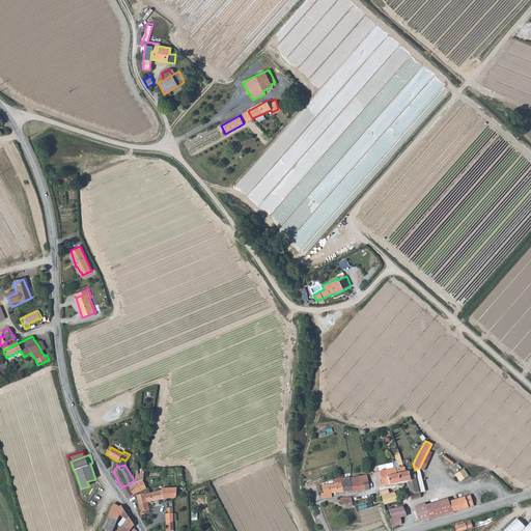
[(385,486),(400,482),(398,473),(397,473),(395,469),(395,467),(380,471),(383,485),(385,486)]
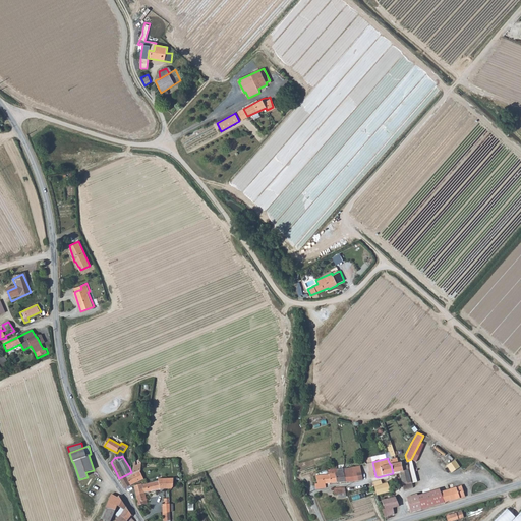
[(397,458),(388,460),(390,464),(391,464),(393,473),(400,471),(402,477),(401,477),(404,489),(413,487),(412,483),(408,470),(409,470),(407,461),(398,463),(397,458)]
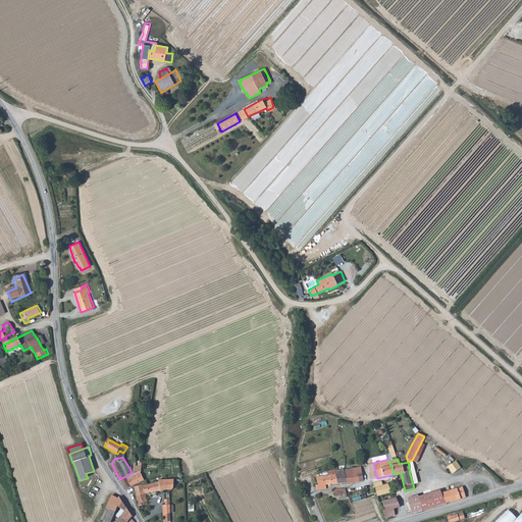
[(412,460),(408,462),(410,471),(409,471),(413,484),(418,482),(412,460)]
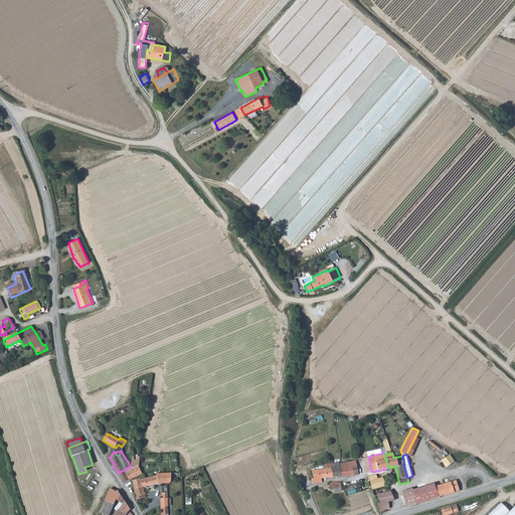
[(447,468),(455,462),(450,455),(443,461),(447,468)]
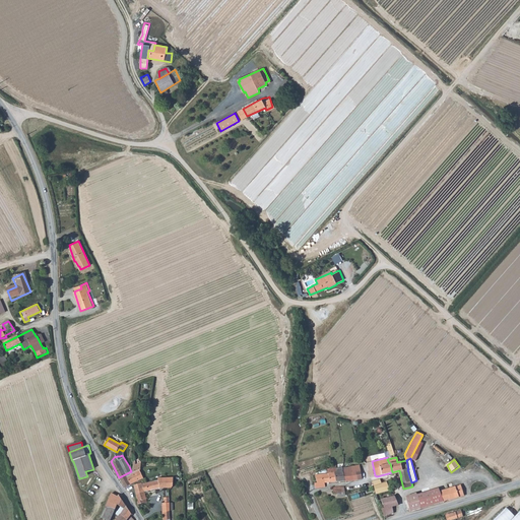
[(345,465),(329,466),(329,469),(327,469),(327,474),(335,473),(336,481),(345,481),(343,471),(345,471),(345,468),(345,465)]
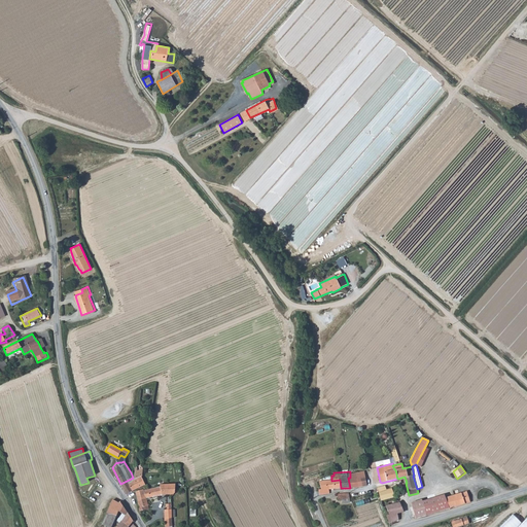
[(348,478),(350,488),(359,487),(362,487),(360,477),(365,477),(364,471),(352,473),(352,475),(350,475),(350,478),(348,478)]
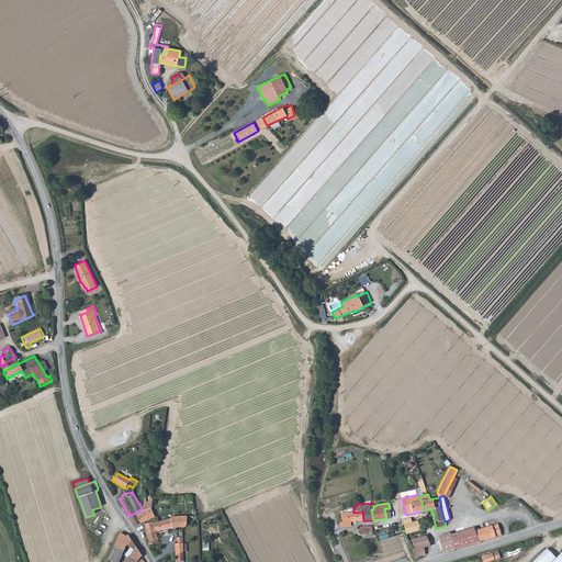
[(144,507),(144,508),(142,509),(128,516),(135,527),(142,524),(137,515),(145,512),(150,508),(152,509),(153,512),(154,510),(153,508),(149,504),(145,504),(144,507)]
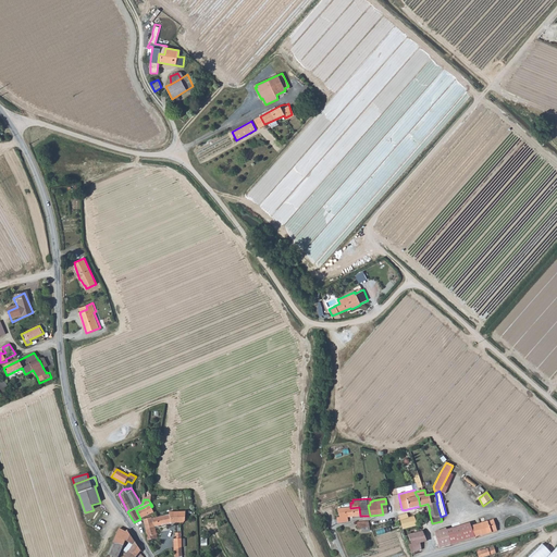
[(136,510),(140,519),(144,518),(147,517),(155,512),(151,507),(150,505),(149,504),(144,507),(136,510)]
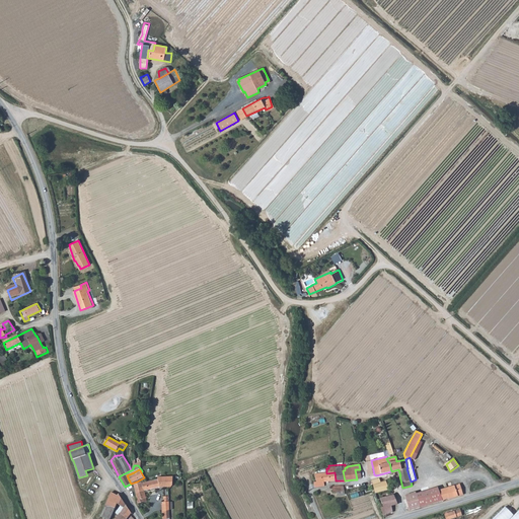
[(335,472),(326,473),(314,474),(314,482),(314,488),(324,486),(324,482),(336,480),(335,472)]
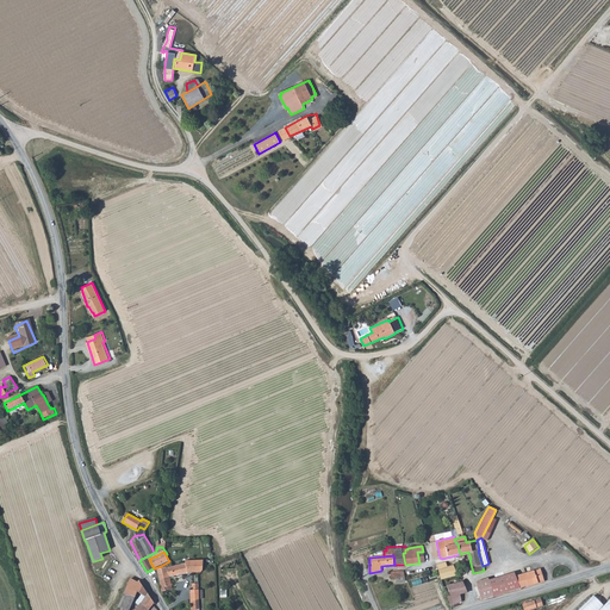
[(161,587),(162,592),(169,590),(169,591),(173,590),(170,578),(190,573),(201,572),(203,571),(204,561),(185,561),(186,564),(173,567),(168,568),(167,566),(157,570),(160,579),(162,587),(161,587)]
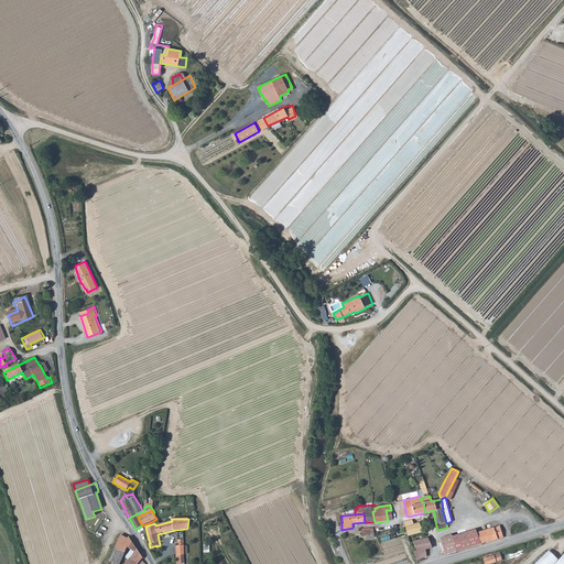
[(423,532),(420,522),(414,524),(405,528),(408,537),(423,532)]
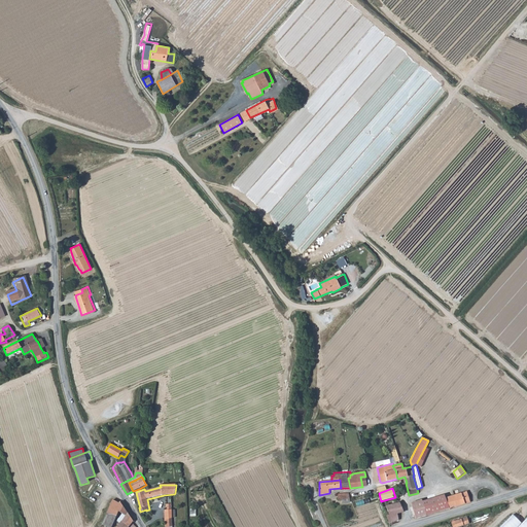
[(461,493),(464,503),(470,502),(467,492),(461,493)]
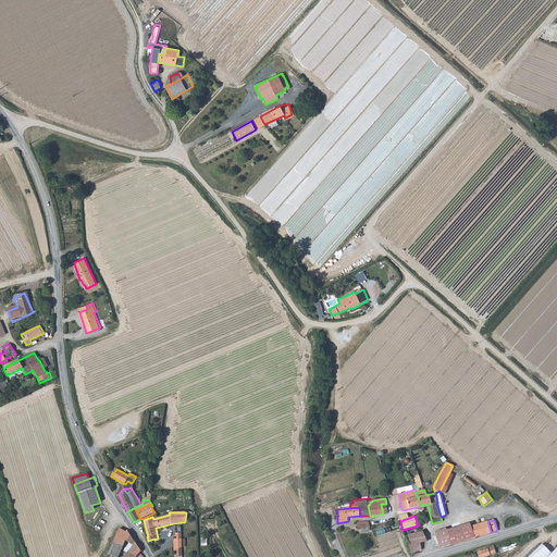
[(453,529),(457,543),(491,532),(487,521),(470,525),(469,523),(453,529)]
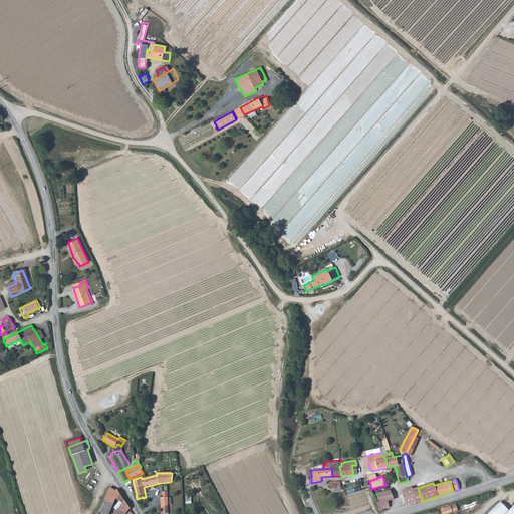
[(120,506),(124,501),(117,489),(115,490),(111,488),(100,509),(106,513),(107,513),(113,508),(116,504),(117,504),(120,506)]
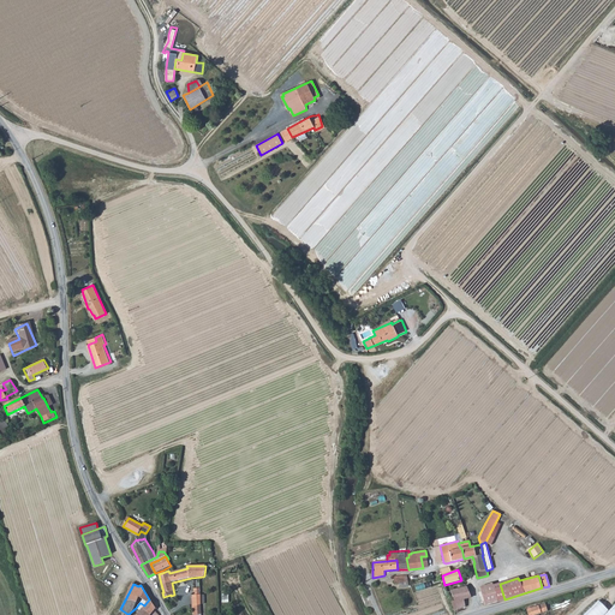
[(499,601),(494,585),(493,584),(479,587),(485,605),(499,601)]
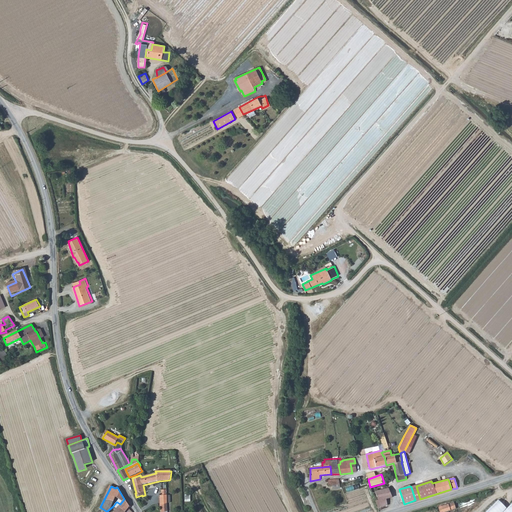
[(411,487),(415,500),(420,499),(416,486),(411,487)]
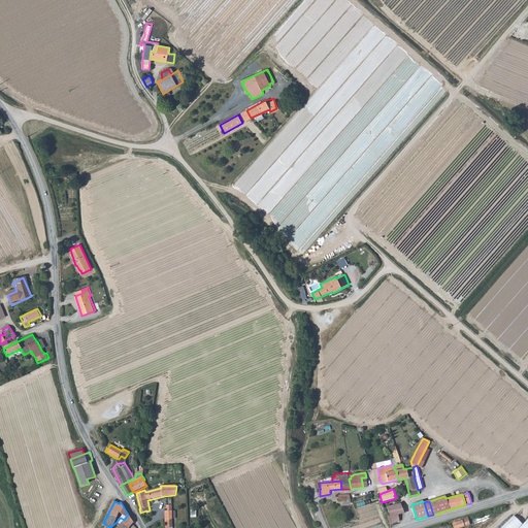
[(400,503),(387,507),(390,516),(387,517),(390,523),(400,521),(398,514),(404,513),(400,503)]
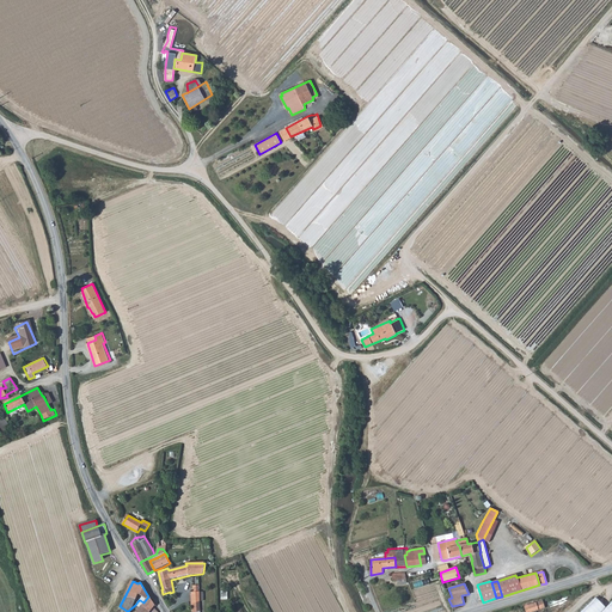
[(136,605),(139,609),(135,611),(148,611),(154,606),(155,605),(148,597),(144,603),(140,600),(136,605)]
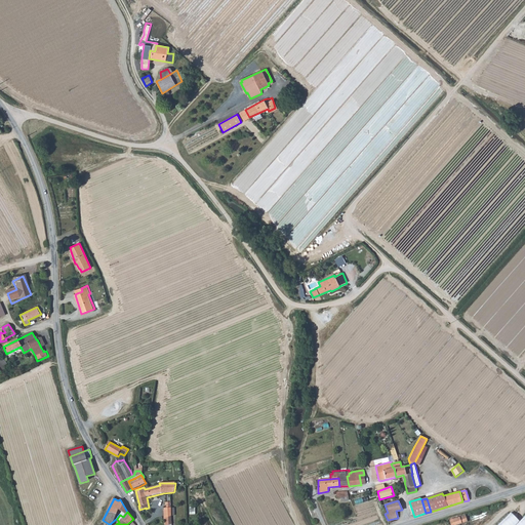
[(466,515),(450,520),(451,524),(456,524),(468,522),(466,515)]
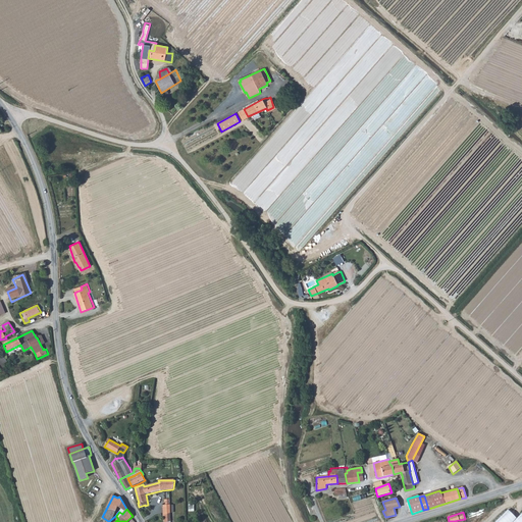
[(521,521),(521,515),(519,519),(508,512),(496,521),(521,521)]
